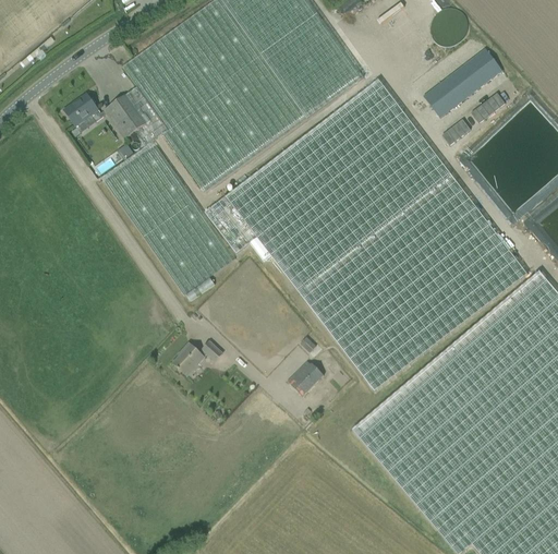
[(107,112),(124,137),(132,132),(134,130),(144,145),(101,176),(183,293),(193,287),(234,257),(153,139),(162,132),(204,191),(306,117),(364,75),(308,0),(211,0),(122,64),(137,85),(100,111),(86,92),(80,97),(81,98),(65,110),(75,124),(91,112),(96,120),(107,112)]
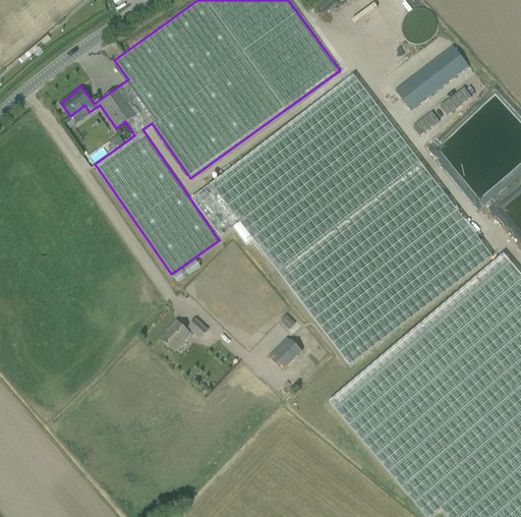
[(455,47),(399,98),(416,116),(472,66),(455,47)]
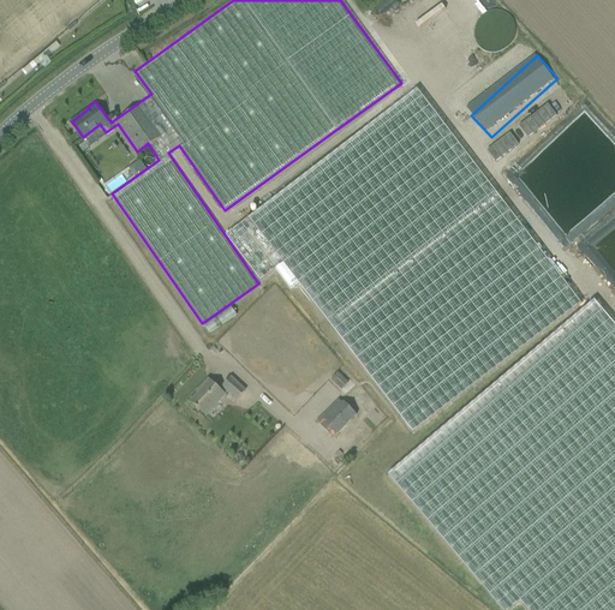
[(417,85),(225,232),(260,277),(275,265),(291,285),(298,280),(412,429),(580,300),(417,85)]
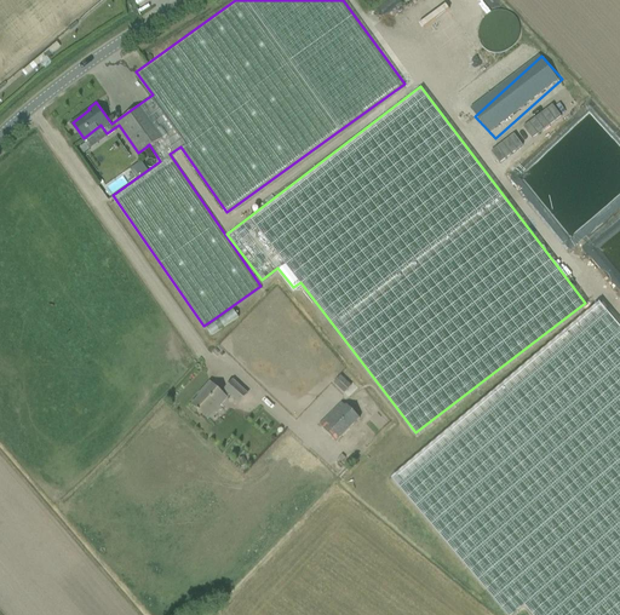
[(568,88),(512,137),(522,148),(578,99),(568,88)]
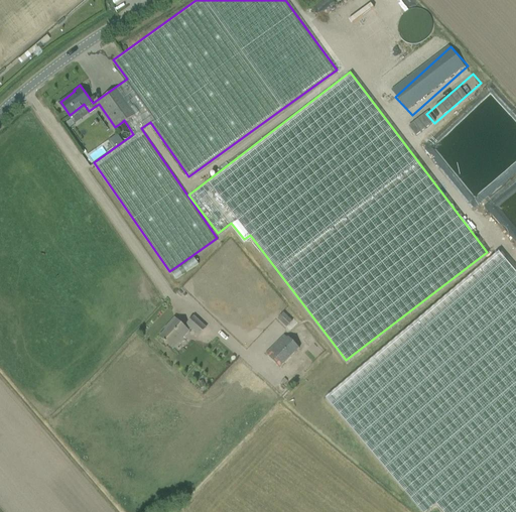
[(71,116),(66,120),(70,125),(75,121),(71,116)]
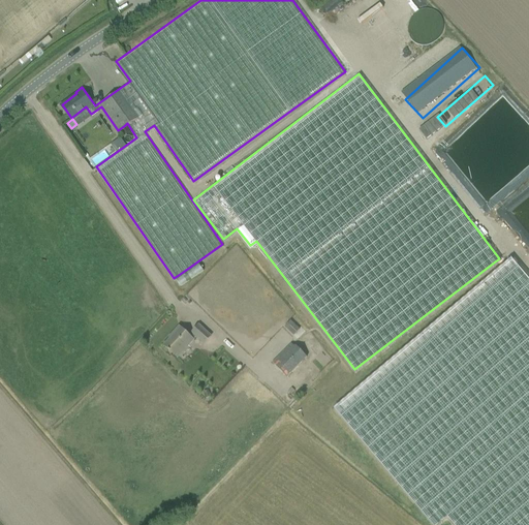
[(120,135),(112,142),(117,149),(126,144),(120,135)]
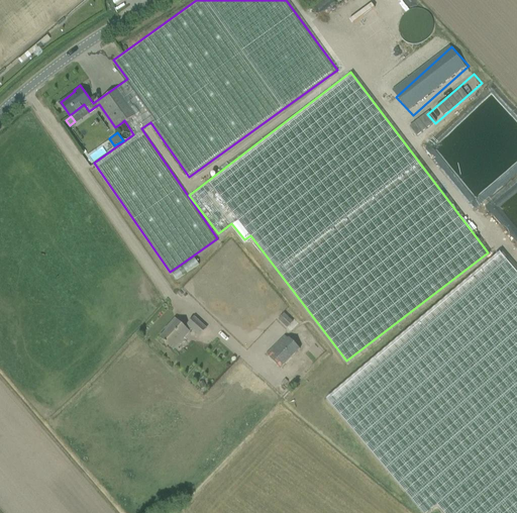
[(92,141),(97,148),(106,142),(101,135),(92,141)]
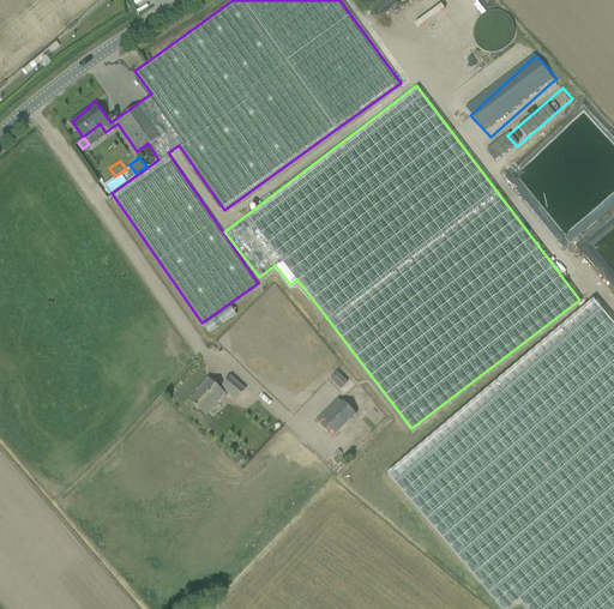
[(599,219),(582,241),(582,255),(575,249),(613,305),(613,199),(606,211),(599,211),(599,219)]
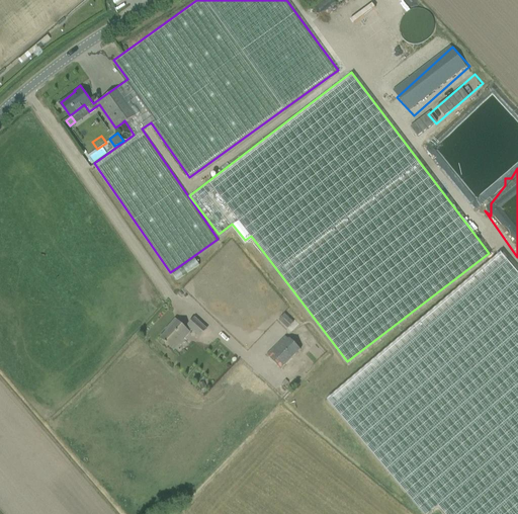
[(501,250),(327,397),(426,513),(438,504),(446,513),(517,513),(517,270),(510,261),(501,250)]
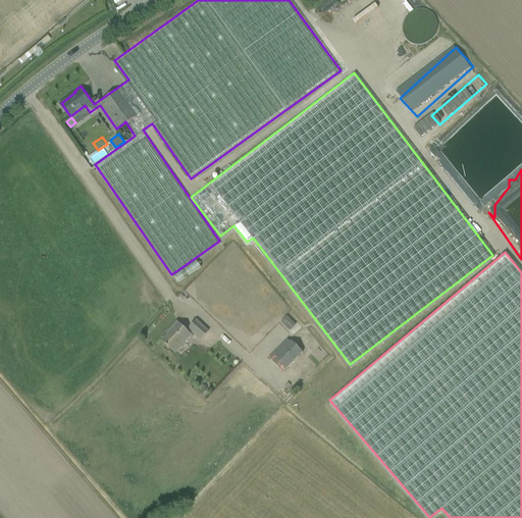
[(286,314),(281,319),(290,327),(295,322),(286,314)]
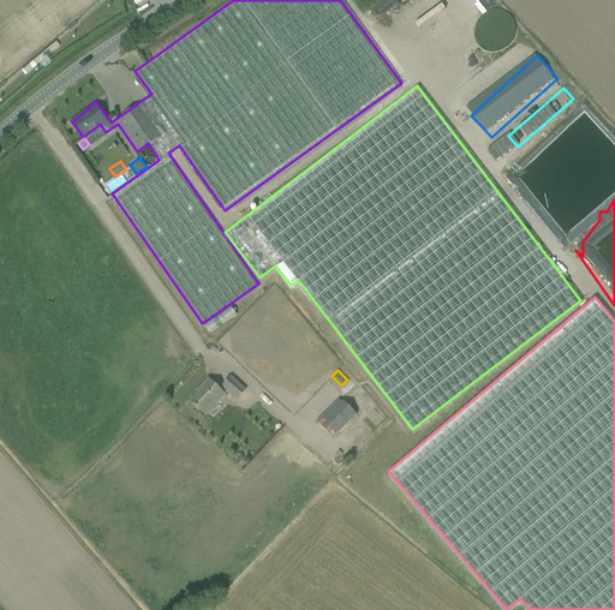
[(190,400),(206,413),(227,387),(237,395),(245,387),(231,374),(222,382),(224,383),(220,387),(208,376),(201,384),(202,386),(197,392),(190,400)]
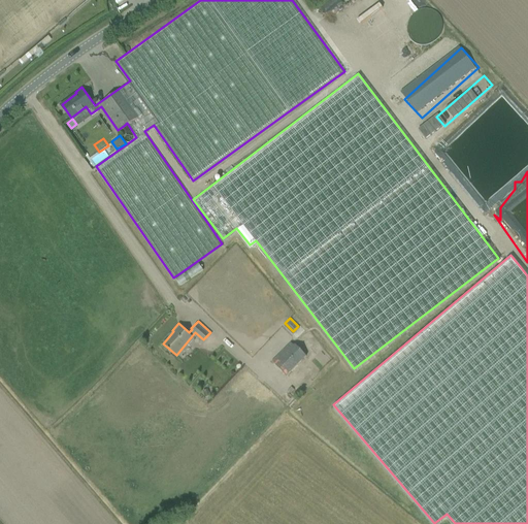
[(286,373),(293,366),(306,354),(295,342),(294,344),(290,340),(278,352),(271,359),(286,373)]
